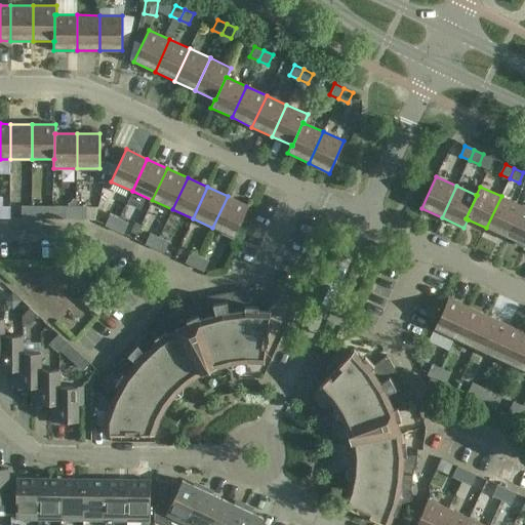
[(228,196),(212,228),(234,238),(248,205),(228,196)]
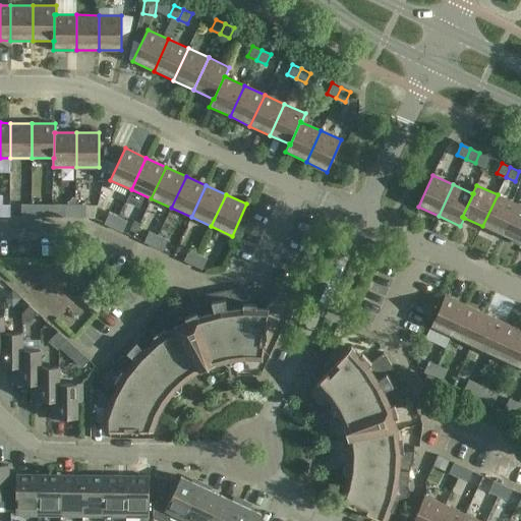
[(503,236),(517,204),(498,194),(482,226),(503,236)]
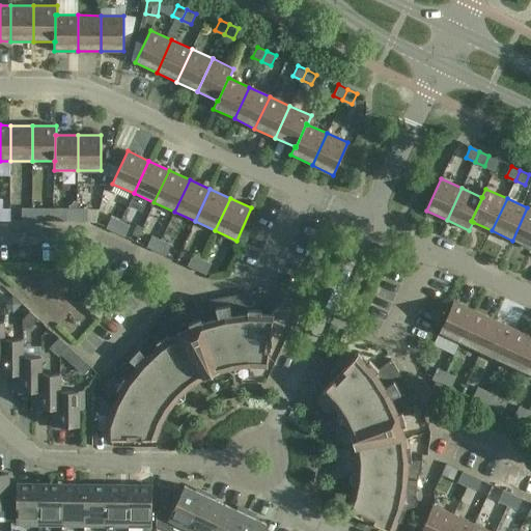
[(530,210),(527,207),(512,241),(530,249),(530,210)]
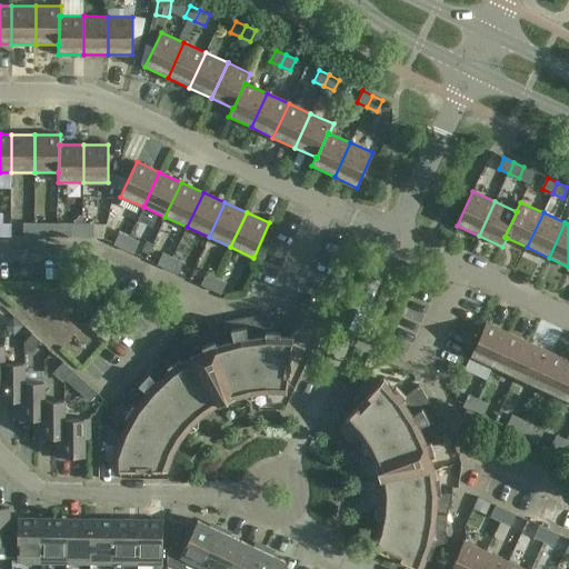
[(35,237),(35,225),(23,225),(23,237),(35,237)]
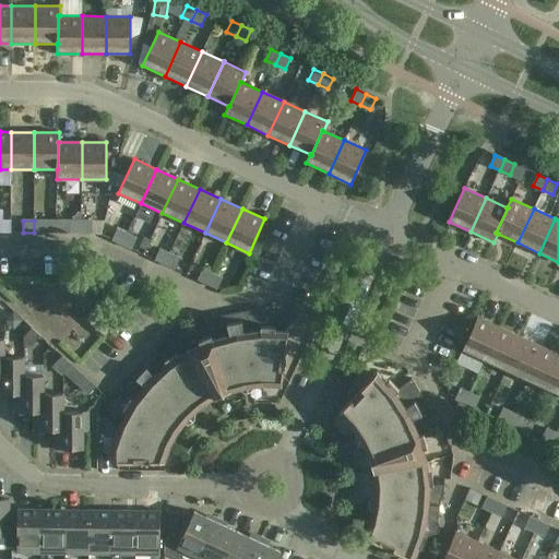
[(45,221),(34,221),(34,233),(45,233),(45,221)]
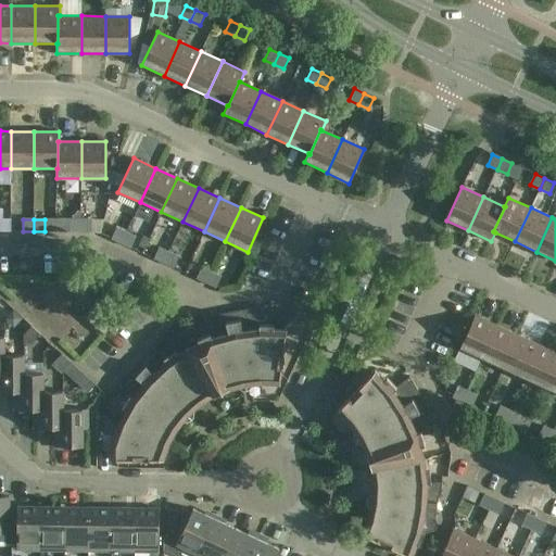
[(70,231),(81,231),(81,219),(70,219),(70,231)]
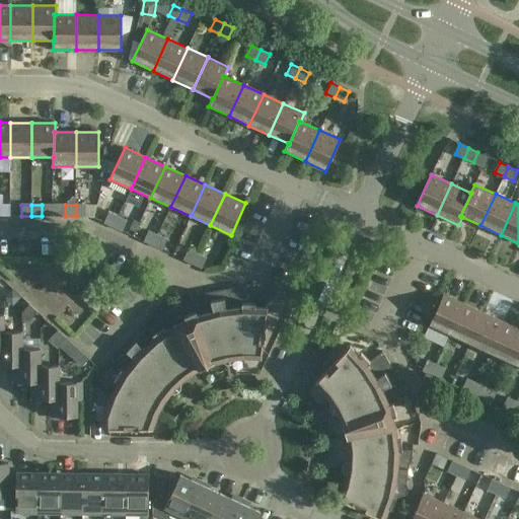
[(76,205),(76,216),(85,216),(85,205),(76,205)]
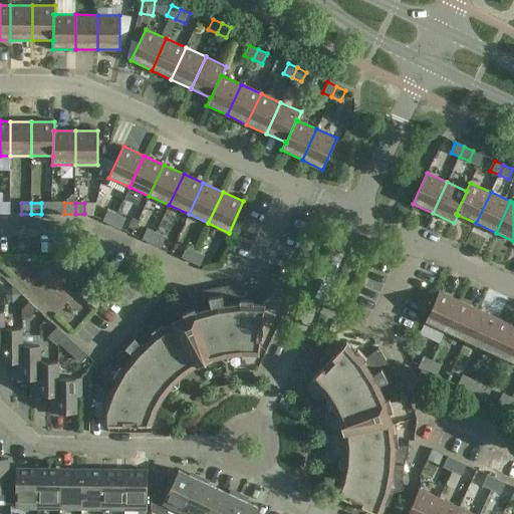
[(111,225),(116,214),(107,210),(102,221),(111,225)]
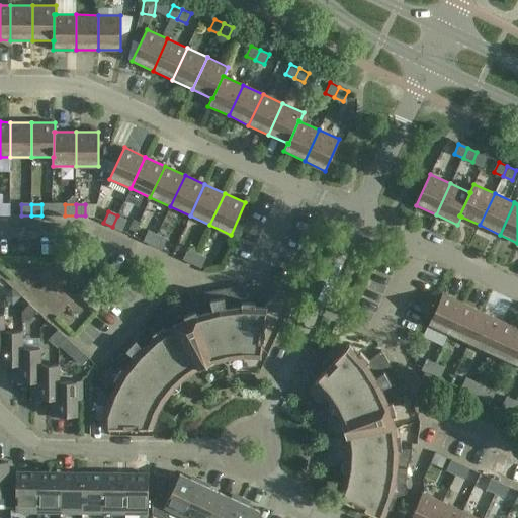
[(117,216),(112,227),(121,231),(126,221),(117,216)]
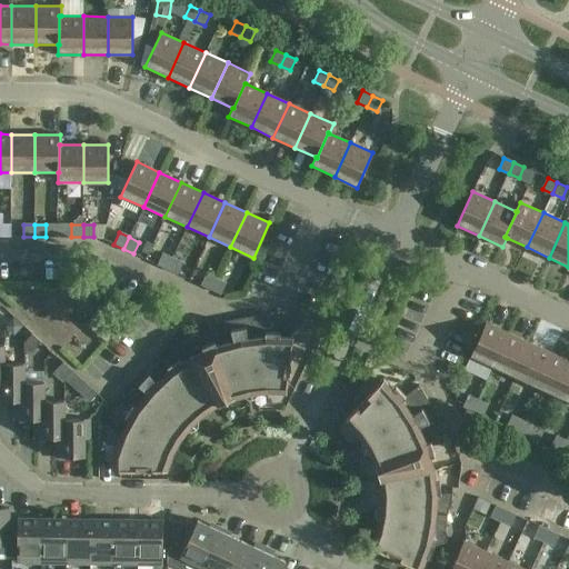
[(147,241),(141,252),(148,256),(152,246),(153,245),(147,241)]
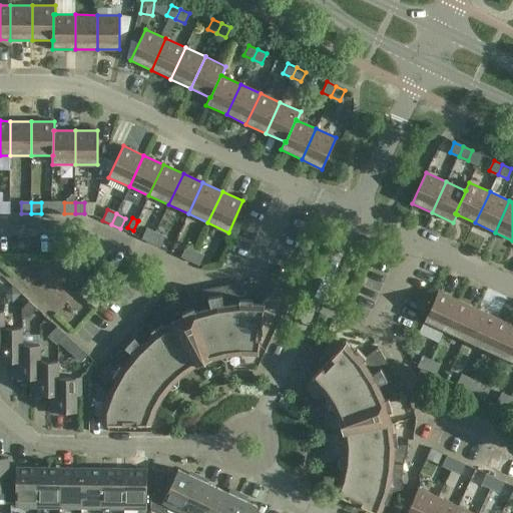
[(151,242),(155,232),(146,227),(141,238),(151,242)]
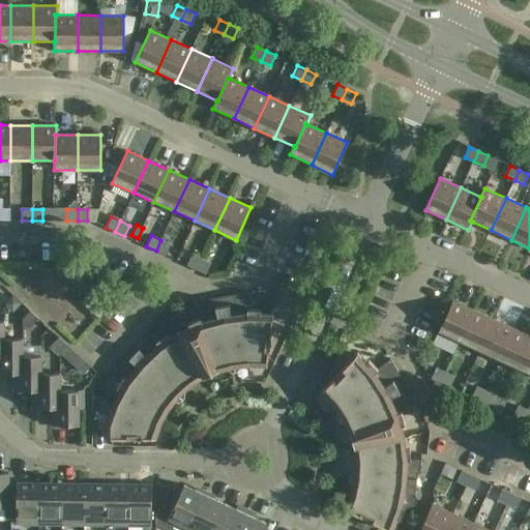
[(170,244),(160,240),(156,251),(165,255),(170,244)]
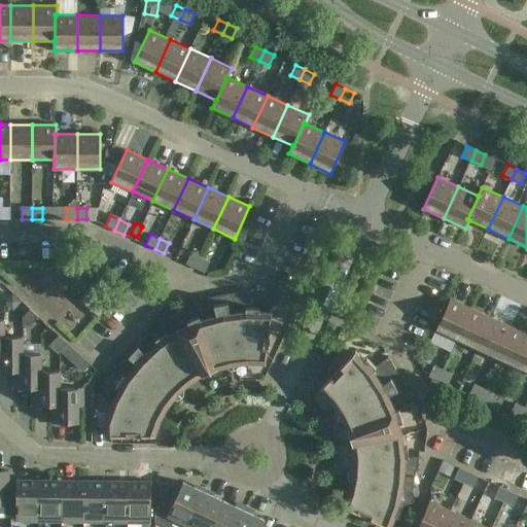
[(196,268),(201,257),(190,253),(186,264),(196,268)]
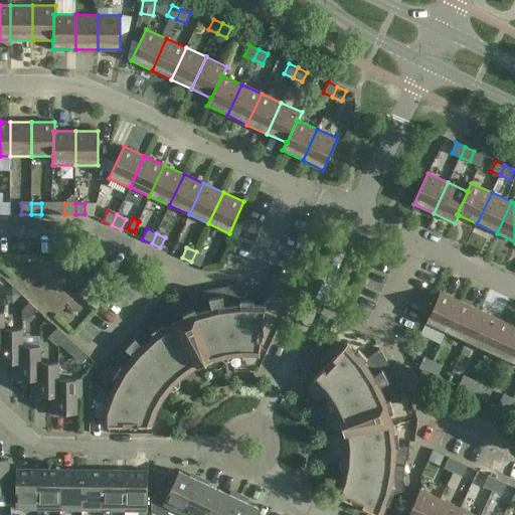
[(204,255),(196,251),(191,262),(199,266),(204,255)]
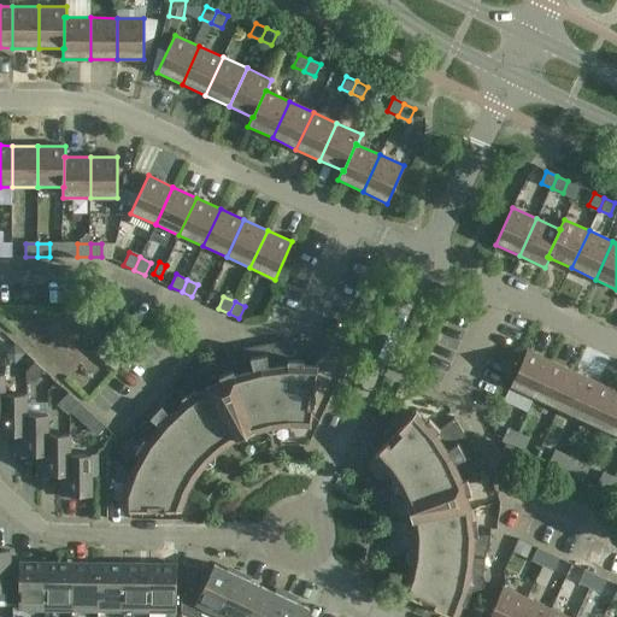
[(128,358),(105,338),(94,351),(116,371),(128,358)]
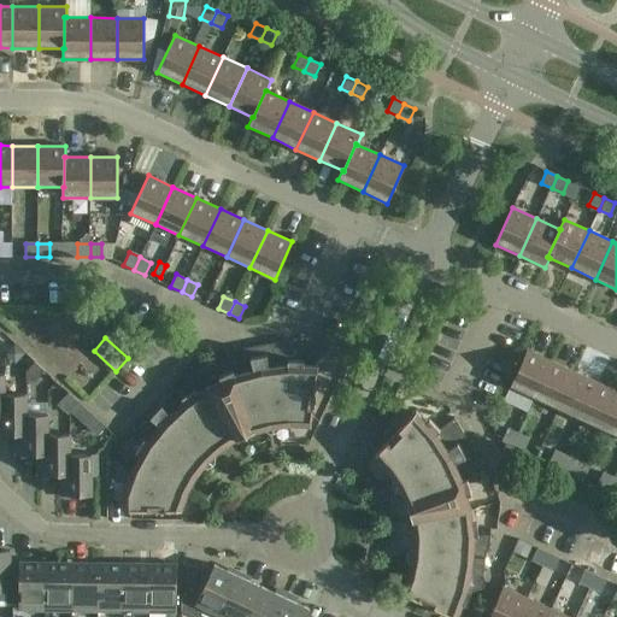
[(288,359),(288,340),(225,352),(233,370),(218,376),(221,381),(209,386),(234,432),(236,438),(254,429),(268,425),(276,423),(291,422),(292,422),(292,416),(312,417),(318,365),(305,364),(305,359),(291,359),(288,359)]
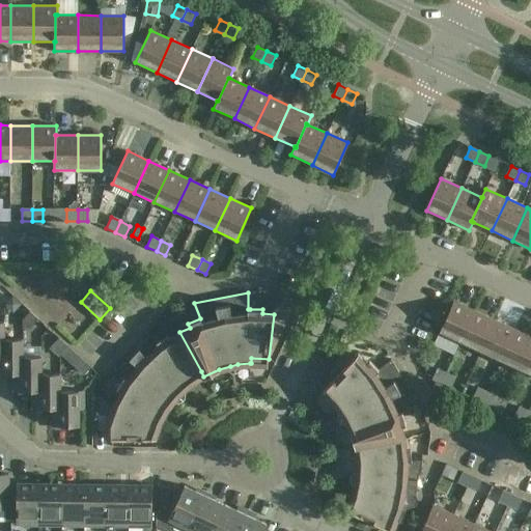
[(439,333),(434,344),(454,354),(459,343),(475,310),(453,301),(439,333)]
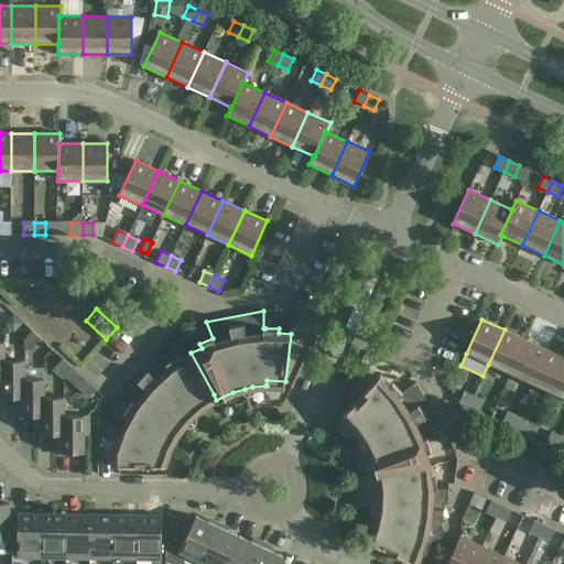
[(488,365),(510,375),(525,339),(505,329),(488,365)]
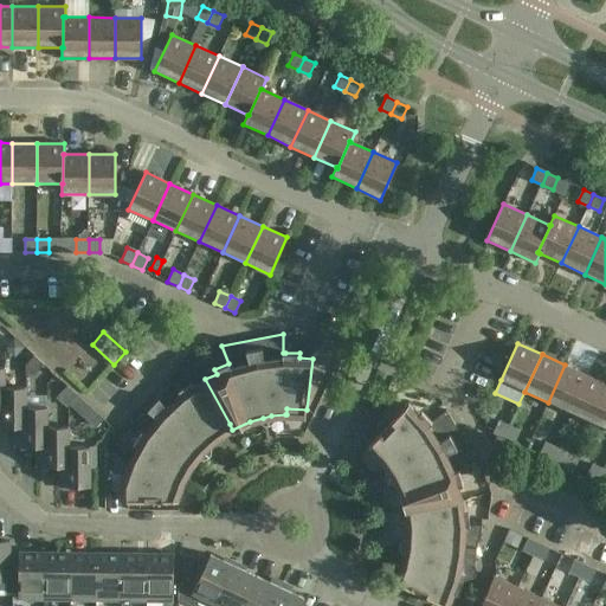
[(34,355),(25,366),(26,375),(34,375),(45,365),(34,355)]
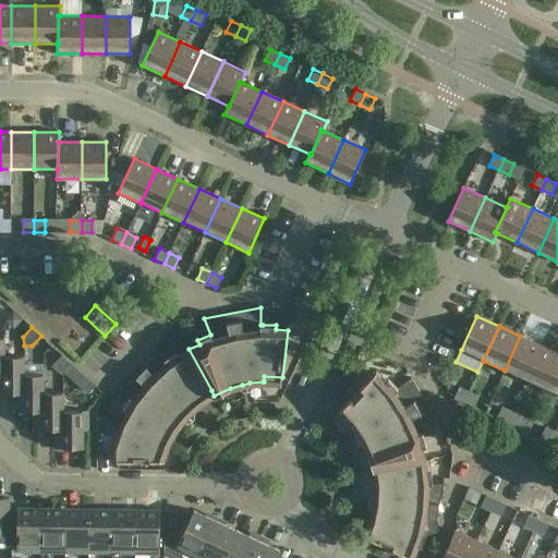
[(505,371),(525,380),(542,347),(520,336),(505,371)]
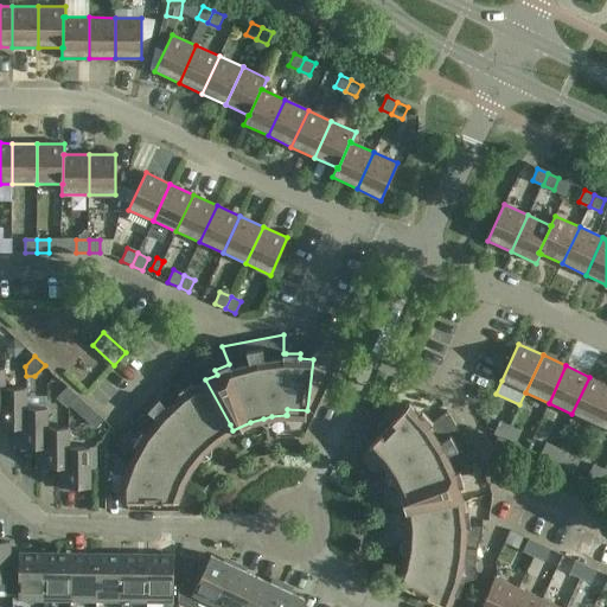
[(595,425),(606,398),(606,384),(589,377),(572,414),(595,425)]
